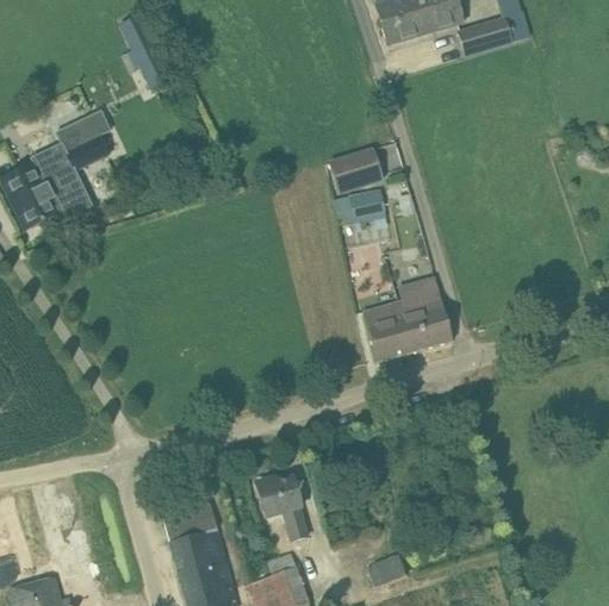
[(429,31),(420,0),(387,0),(376,4),(387,44),(429,31)]
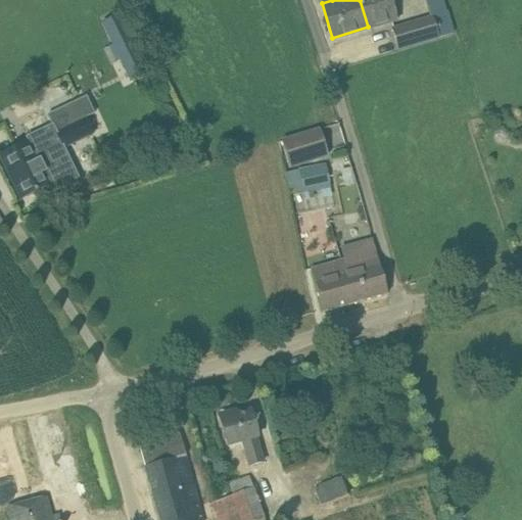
[(360,0),(368,27),(397,18),(391,0),(360,0)]
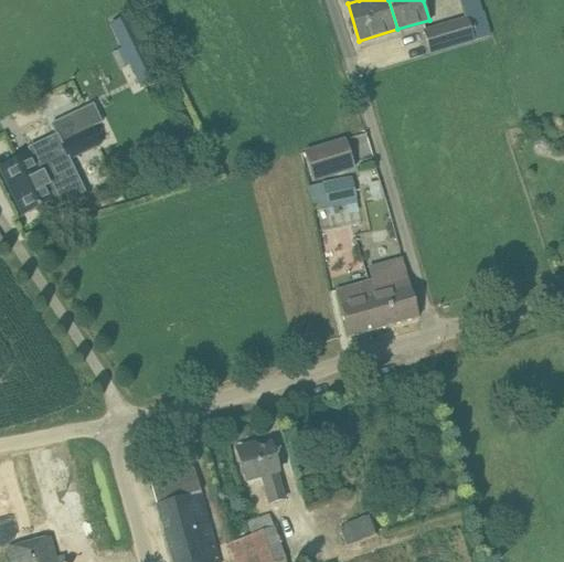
[(485,10),(424,29),(432,51),(492,32),(485,10)]
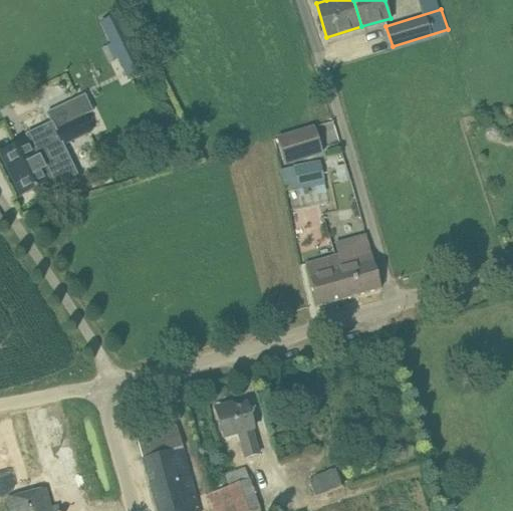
[(117,13),(102,20),(112,42),(103,46),(110,59),(119,55),(130,77),(145,69),(117,13)]
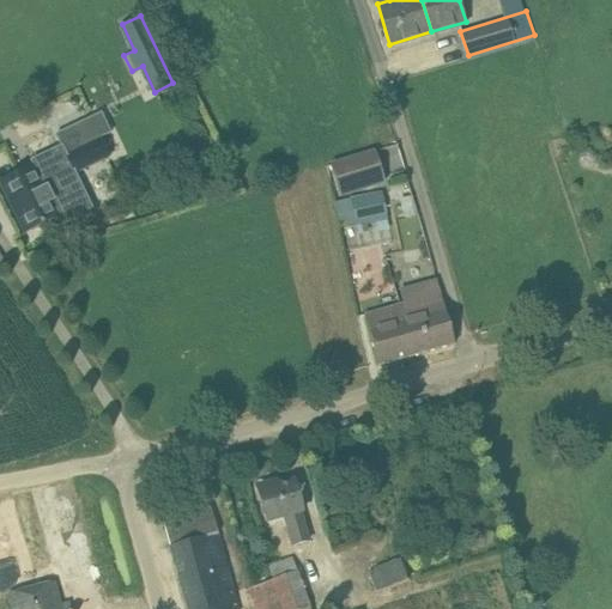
[(102,110),(89,116),(98,135),(101,134),(110,129),(102,110)]
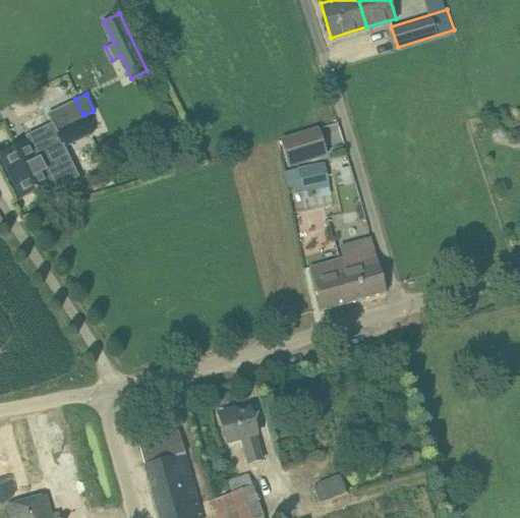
[(56,128),(63,145),(94,130),(85,114),(83,115),(56,128)]
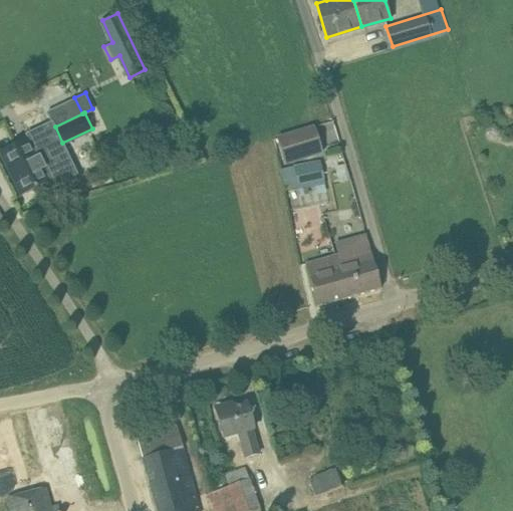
[(27,135),(0,148),(0,150),(21,193),(46,181),(49,188),(78,174),(64,143),(62,143),(55,126),(51,119),(26,133),(27,135)]
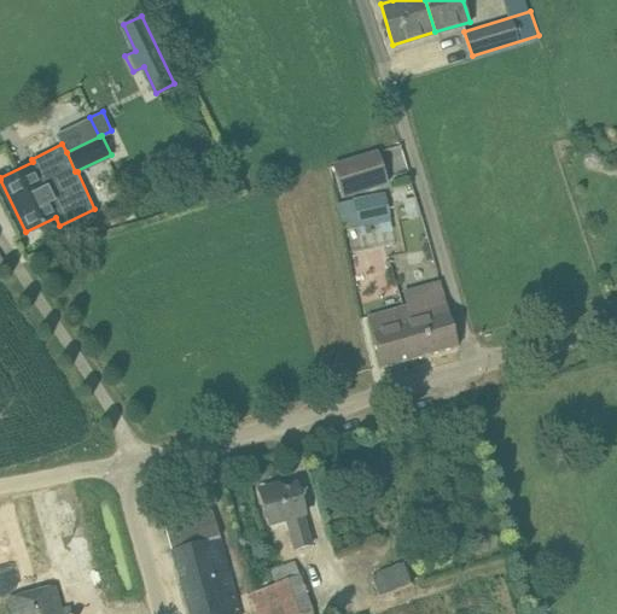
[(379,148),(333,163),(343,197),(389,182),(379,148)]
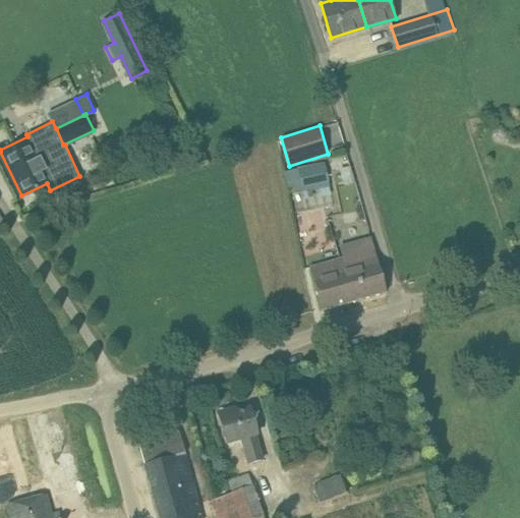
[(298,167),(302,185),(328,180),(324,162),(298,167)]
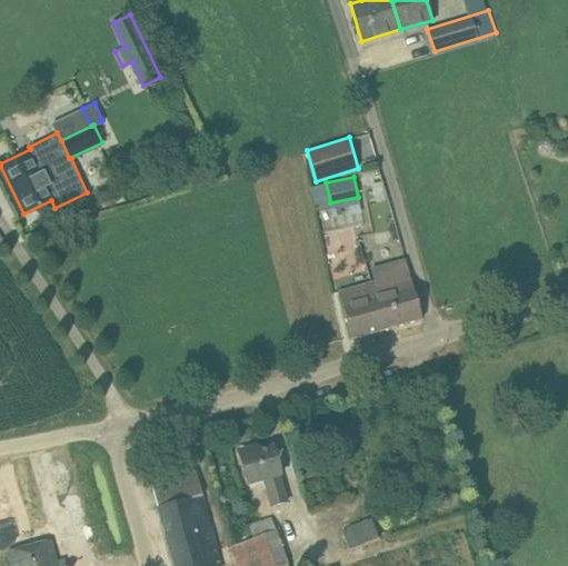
[(110,185),(99,189),(103,200),(115,196),(110,185)]
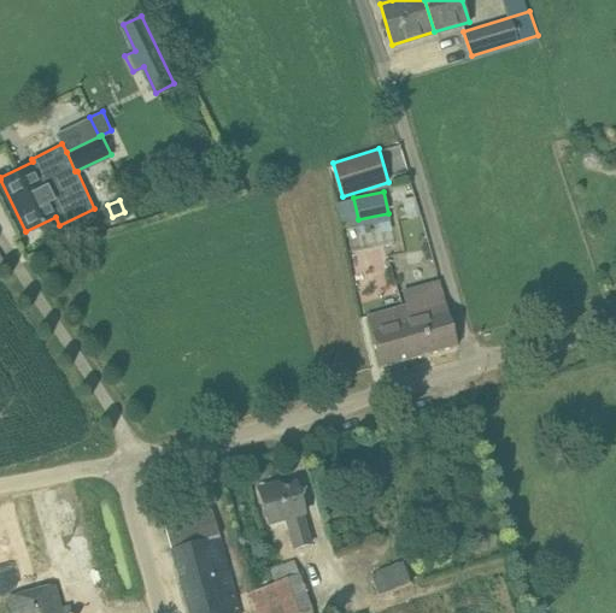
[(367,314),(381,365),(458,343),(445,295),(409,305),(409,302),(367,314)]
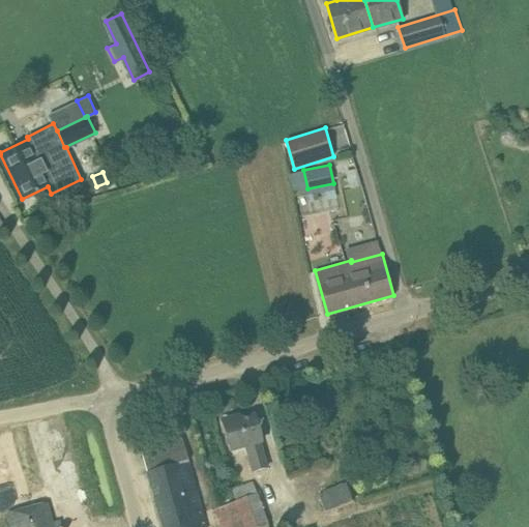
[(327,396),(309,402),(313,416),(332,410),(327,396)]
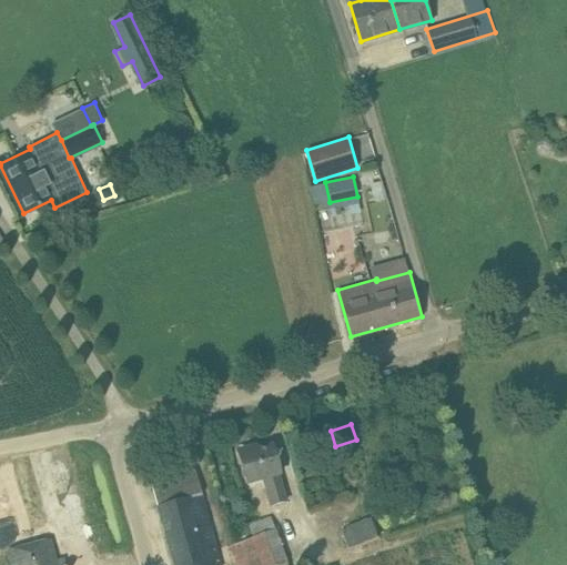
[(257,445),(240,451),(245,472),(249,481),(264,476),(273,504),(287,500),(279,472),(280,472),(273,445),(259,450),(257,445)]
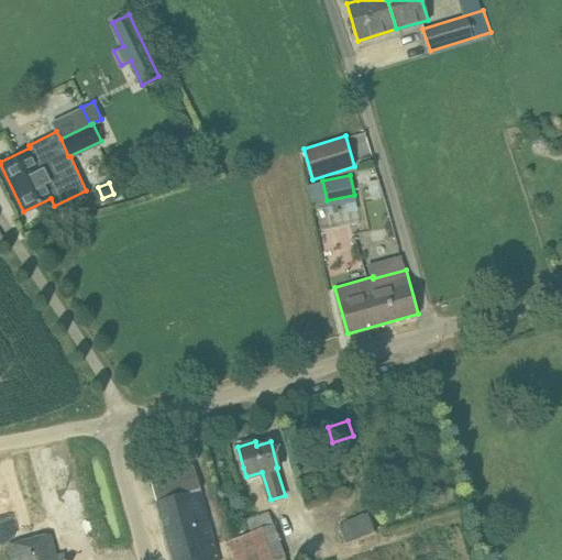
[(220,559),(221,559),(194,462),(150,474),(173,559),(220,559)]
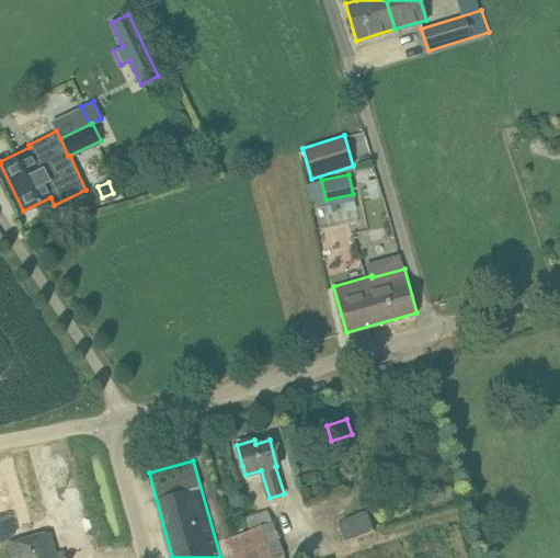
[(251,528),(229,537),(236,557),(286,557),(269,509),(247,516),(251,528)]
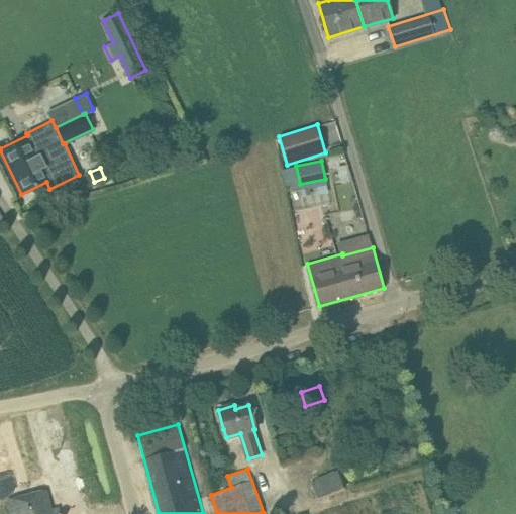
[(312,482),(318,499),(345,488),(338,470),(312,482)]
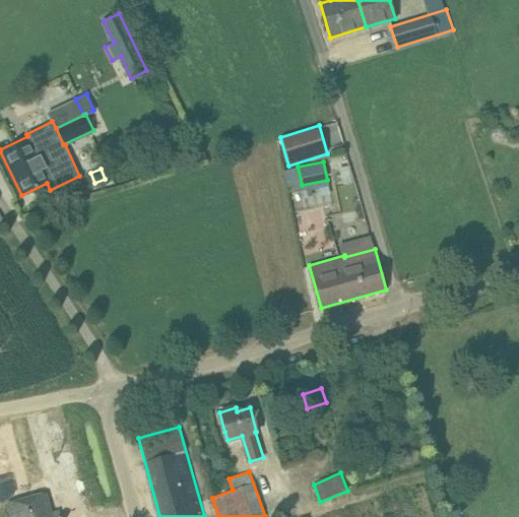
[(12,516),(53,516),(52,510),(47,492),(8,502),(12,516)]
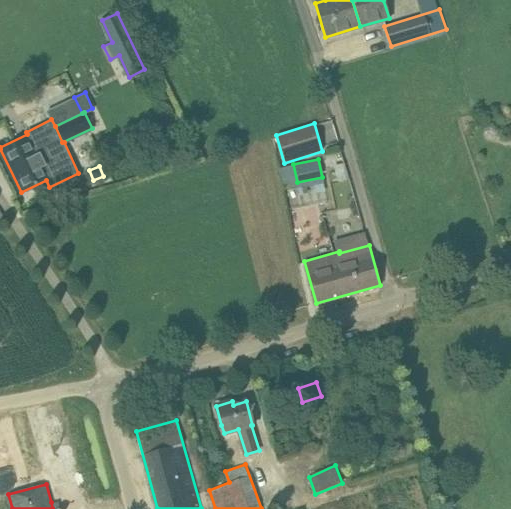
[(60,500),(51,502),(52,508),(56,508),(62,508),(60,500)]
